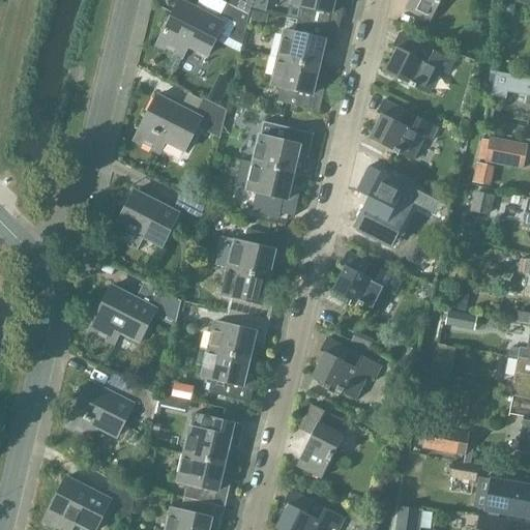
[(332,4),(333,0),(292,0),(291,5),(299,7),(296,20),(339,30),(344,6),(332,4)]
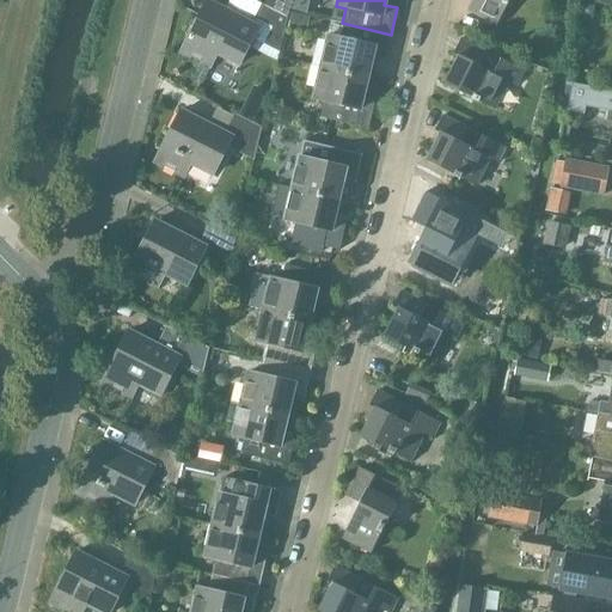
[(469,0),(464,10),(496,26),(508,0),(469,0)]
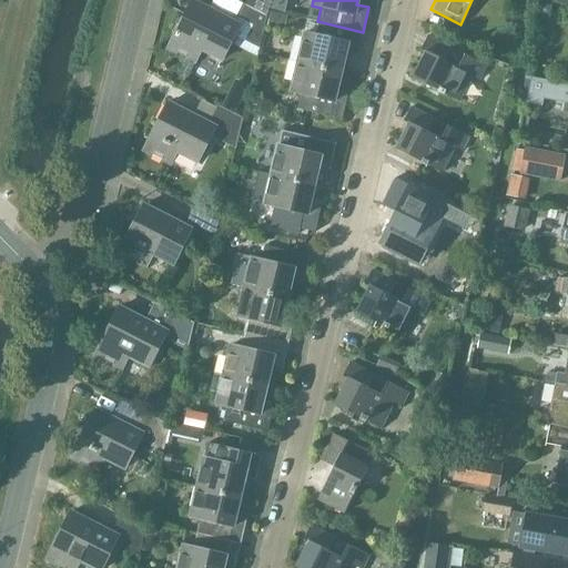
[(168,49),(194,62),(201,49),(222,60),(240,24),(192,1),(168,49)]
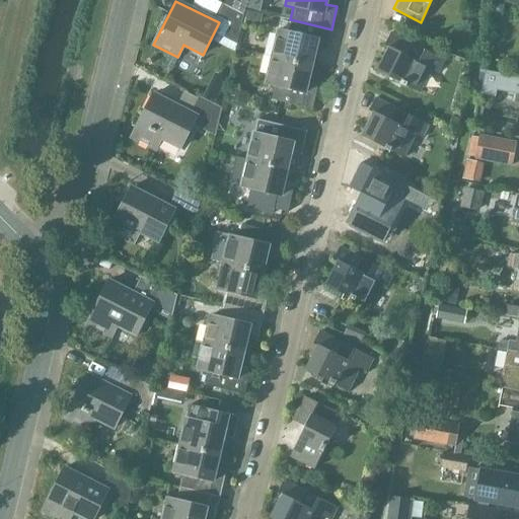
[(243,15),(221,3),(215,15),(230,23),(225,33),(237,41),(243,15)]
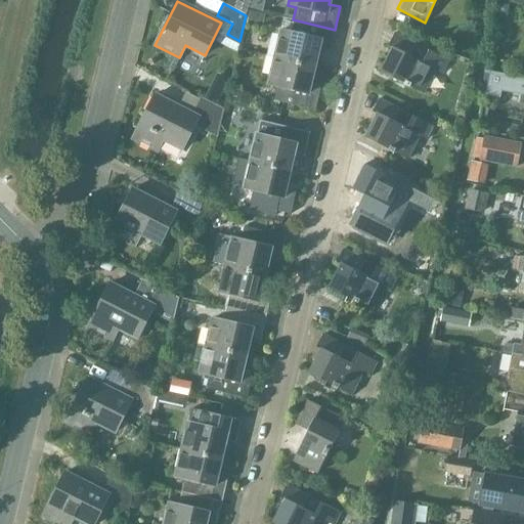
[(281,31),(275,58),(314,68),(318,50),(329,53),(335,30),(293,19),(290,33),(281,31)]
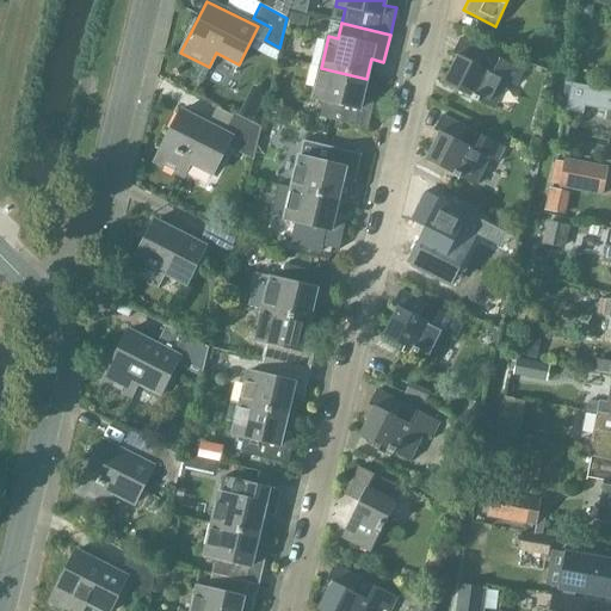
[(516,87),(523,71),(460,39),(452,55),(457,57),(444,85),(494,110),(507,82),(516,87)]
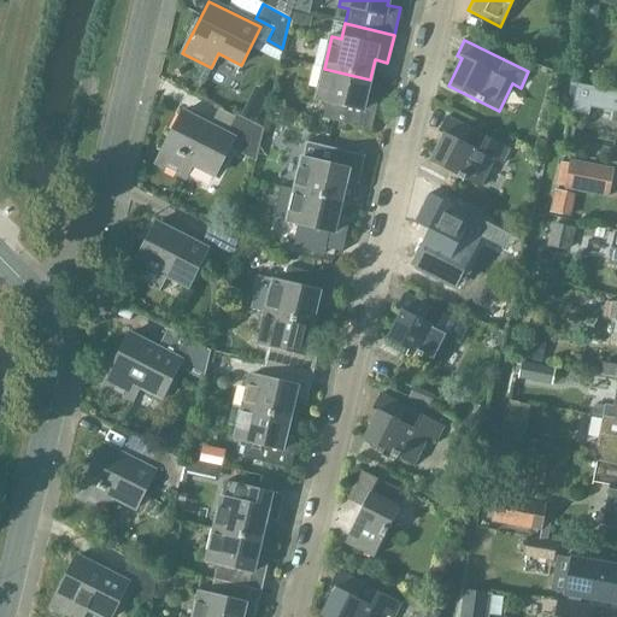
[(370,80),(324,69),(316,101),(327,104),(323,119),(371,130),(377,103),(365,99),(370,80)]
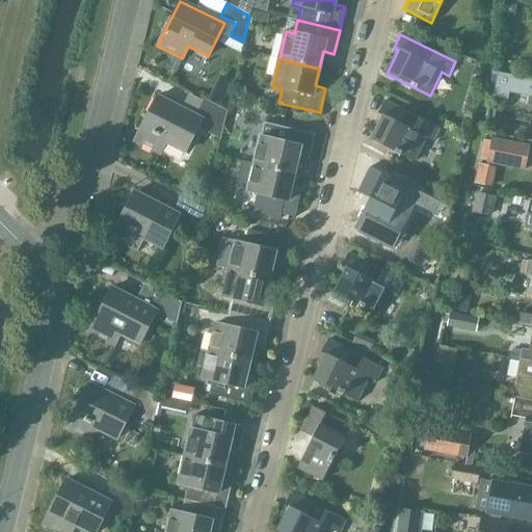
[(135,141),(160,154),(165,142),(185,152),(202,120),(158,97),(135,141)]
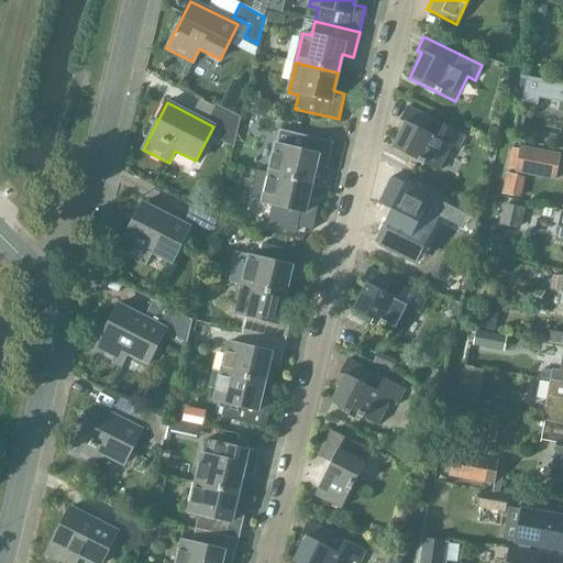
[(241,118),(216,105),(209,118),(225,127),(220,138),(234,145),(241,118)]
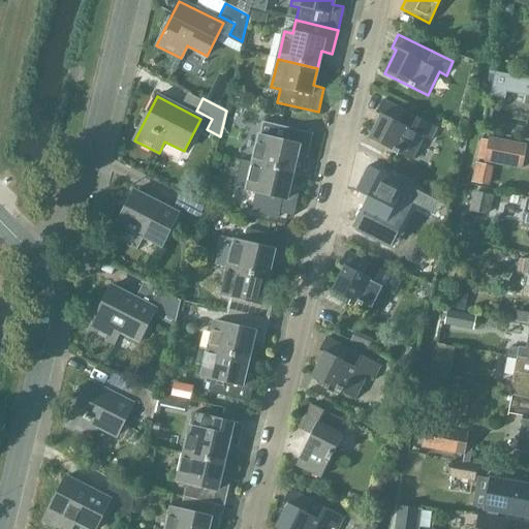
[(368,139),(411,161),(424,138),(430,142),(437,128),(382,100),(375,114),(380,116),(368,139)]
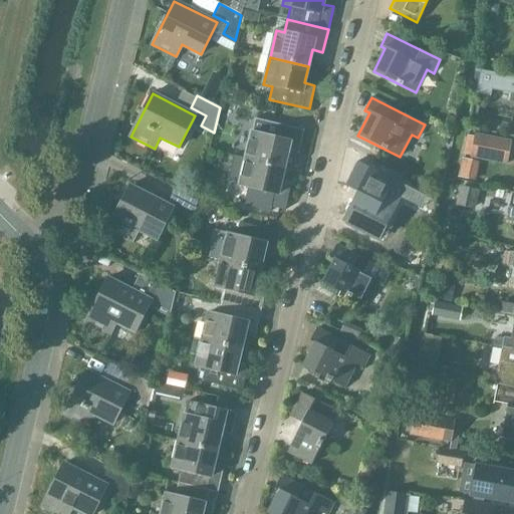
[(246,159),(245,160),(283,169),(287,152),(298,154),(304,131),(263,120),(260,134),(252,132),(246,159)]
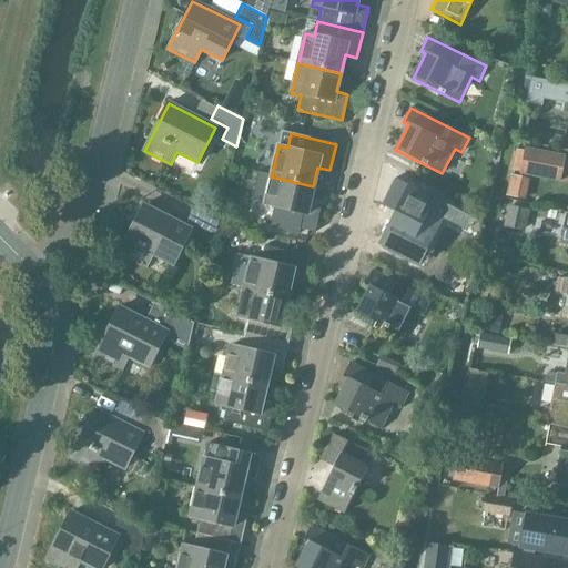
[(520,174),(559,181),(565,156),(525,150),(520,174)]
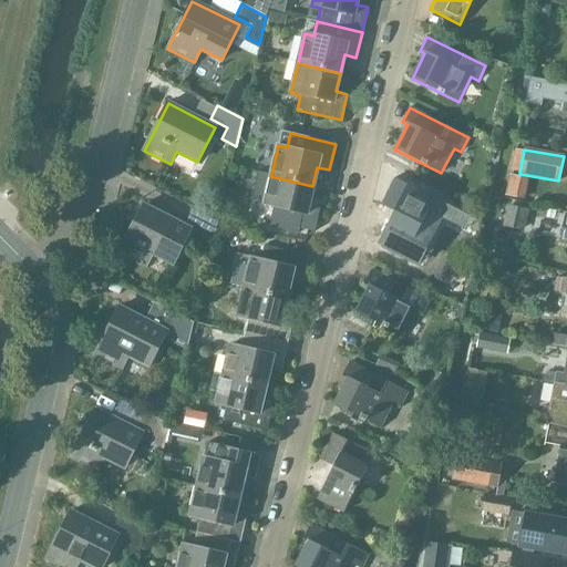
[(258,172),(251,198),(265,202),(264,205),(272,207),(269,222),(268,227),(298,234),(299,229),(315,233),(320,206),(309,204),(312,186),(270,176),(271,175),(258,172)]
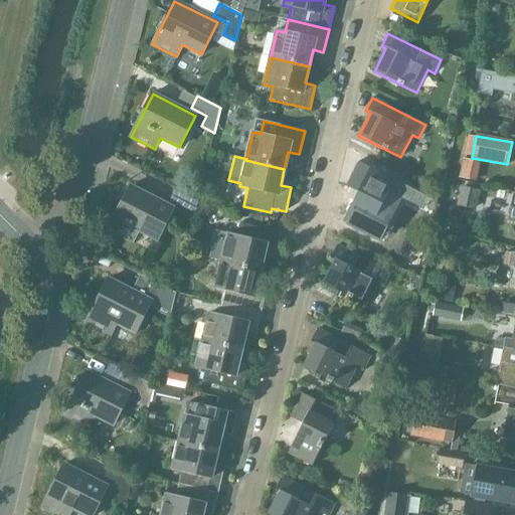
[(358,163),(346,186),(358,192),(370,168),(358,163)]
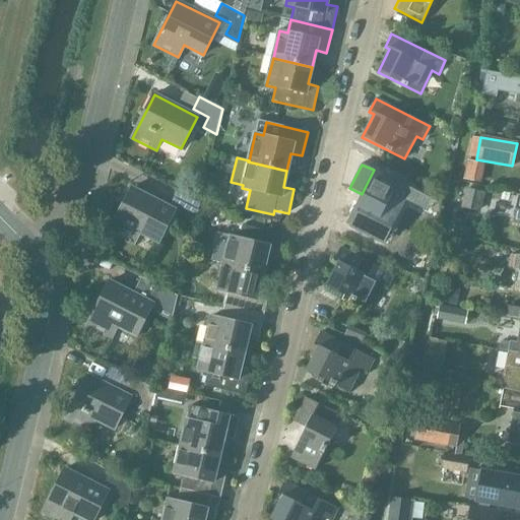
[(355,206),(346,223),(350,225),(349,226),(377,241),(377,240),(383,243),(390,229),(404,200),(410,189),(374,170),(362,194),(362,195),(360,198),(361,199),(356,207),(355,206)]
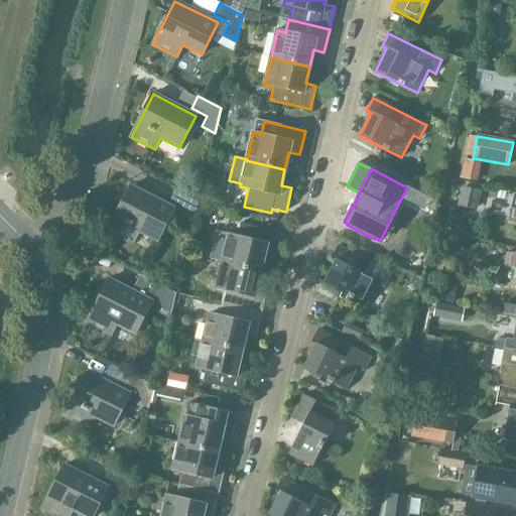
[(109,230),(132,242),(138,231),(157,241),(173,209),(131,186),(109,230)]
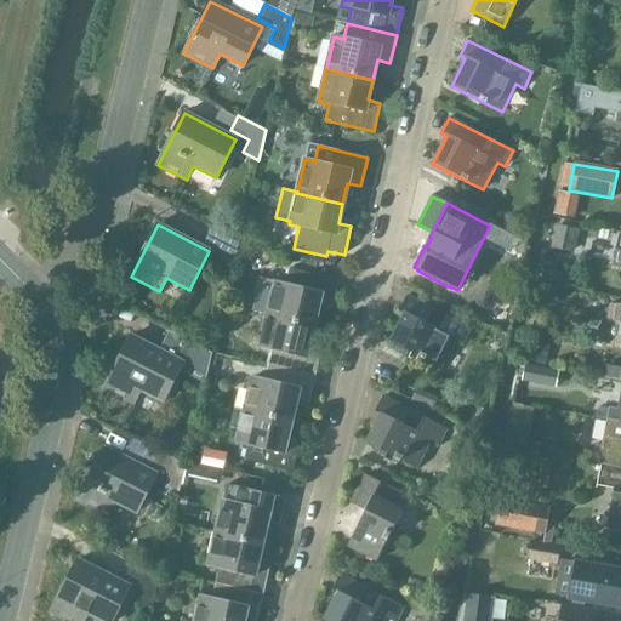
[(558,227),(553,248),(571,252),(576,231),(558,227)]
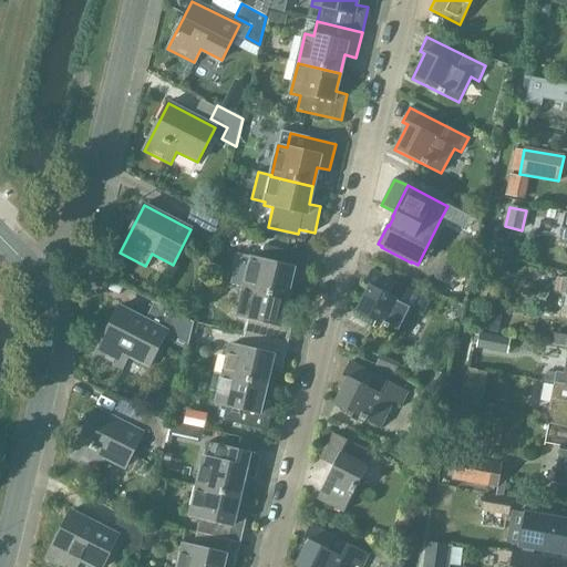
[(218,220),(193,208),(186,220),(215,235),(218,220)]
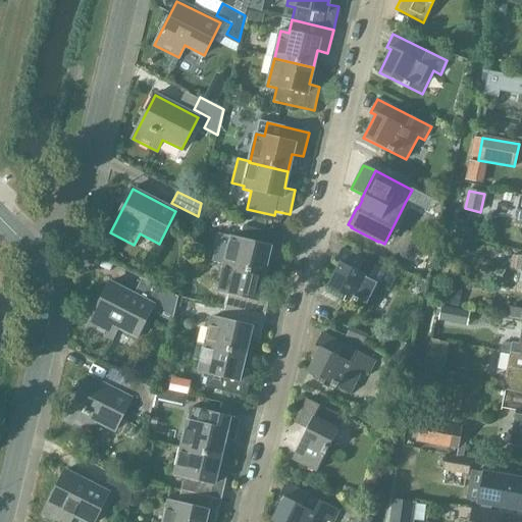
[(278,260),(284,236),(243,226),(240,240),(231,238),(224,265),(263,274),(267,257),(278,260)]
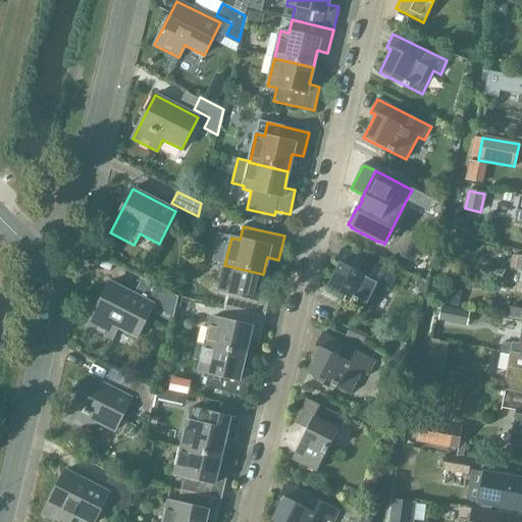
[(338,264),(327,288),(370,309),(381,285),(388,290),(396,275),(342,249),(334,262),(338,264)]
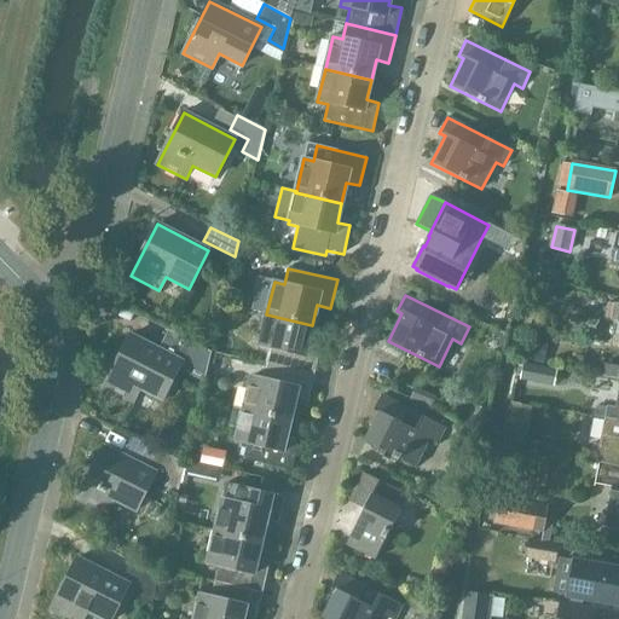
[(307,345),(312,325),(266,314),(259,347),(268,350),(266,364),(314,376),(320,348),(307,345)]
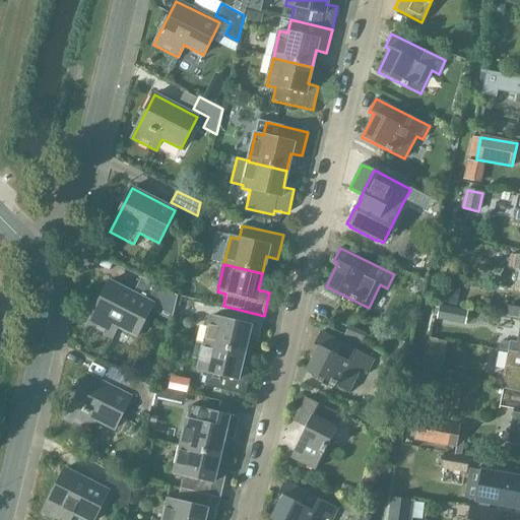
[(110,281),(87,325),(112,337),(117,326),(136,336),(152,304),(110,281)]
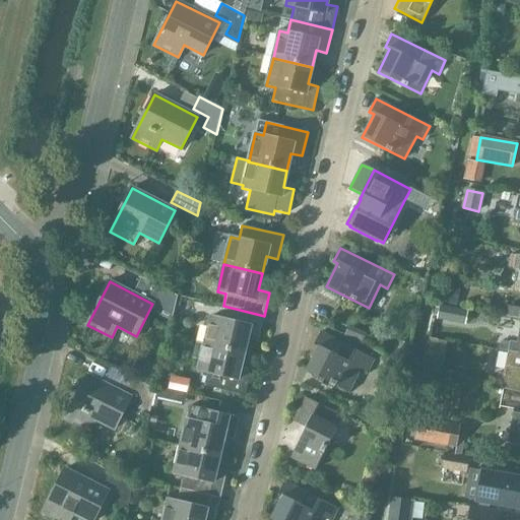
[(158,315),(172,321),(178,296),(154,284),(148,296),(165,304),(158,315)]
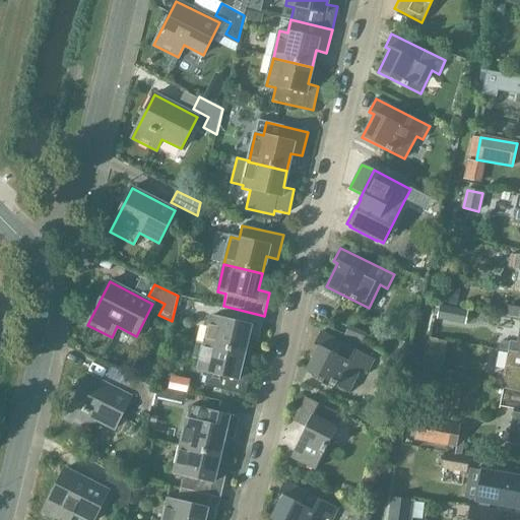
[(211,316),(205,344),(244,353),(248,336),(258,338),(264,316),(223,306),(220,318),(211,316)]
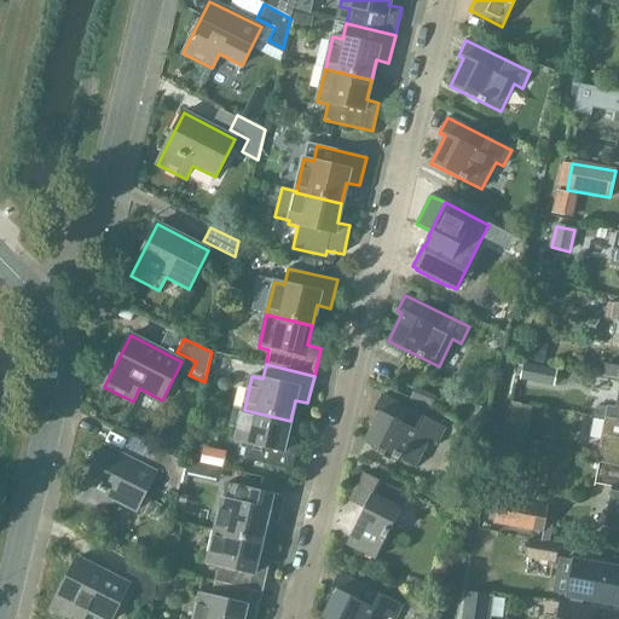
[(364,441),(415,467),(429,440),(438,444),(445,428),(382,395),(374,411),(379,414),(364,441)]
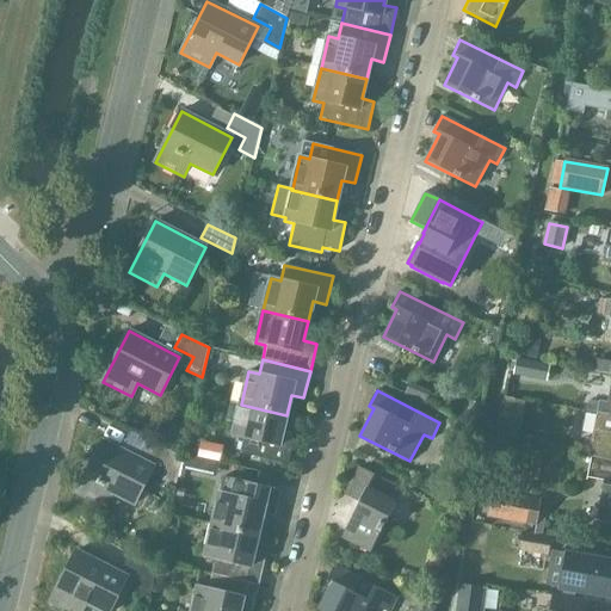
[(610,403),(600,401),(597,415),(610,418),(610,403)]
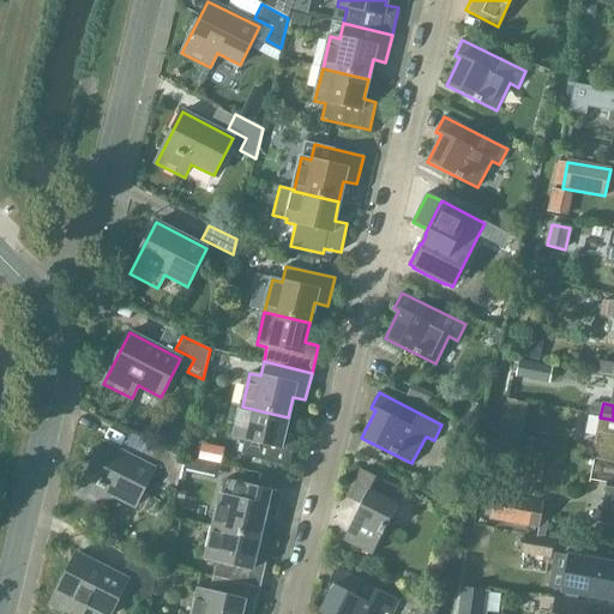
[(288,417),(242,407),(234,439),(245,441),(241,456),(289,468),(296,439),(283,437),(288,417)]
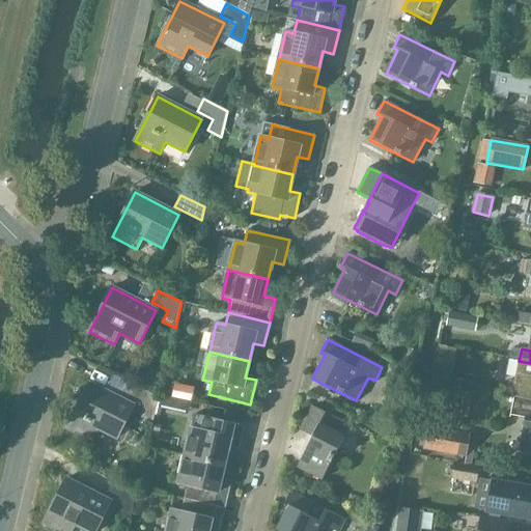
[(530,363),(519,361),(518,361),(515,375),(511,397),(530,400),(530,363)]
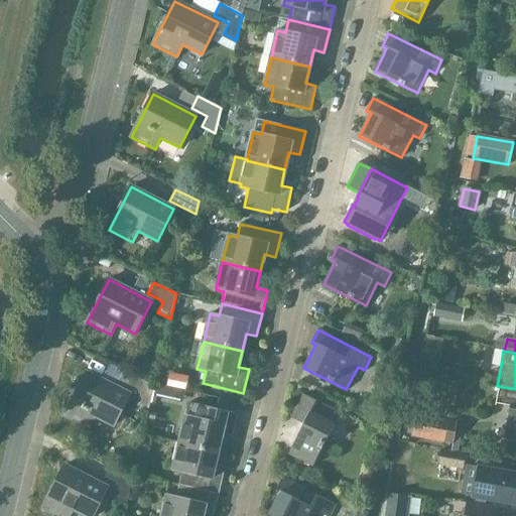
[(436,374),(438,362),(420,358),(417,371),(436,374)]
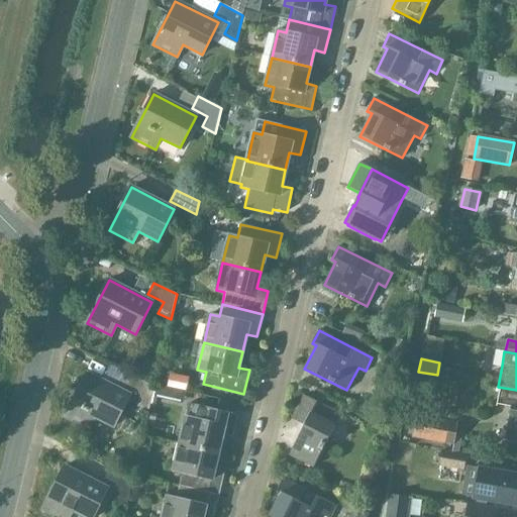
[(87,374),(65,416),(89,429),(95,417),(113,427),(129,395),(87,374)]
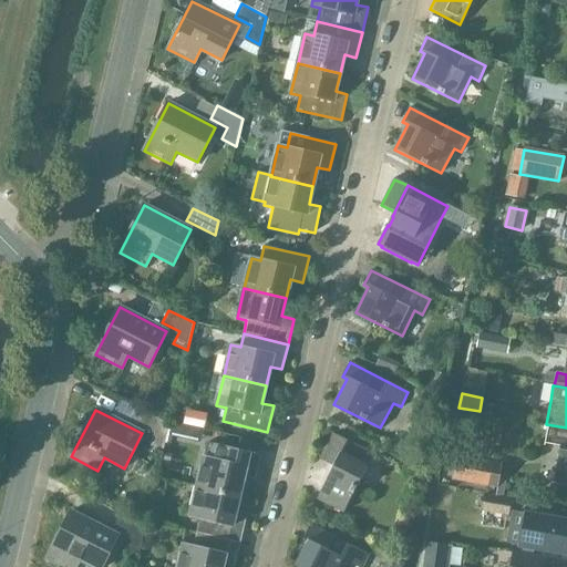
[(148,445),(163,453),(169,425),(144,412),(137,425),(155,434),(148,445)]
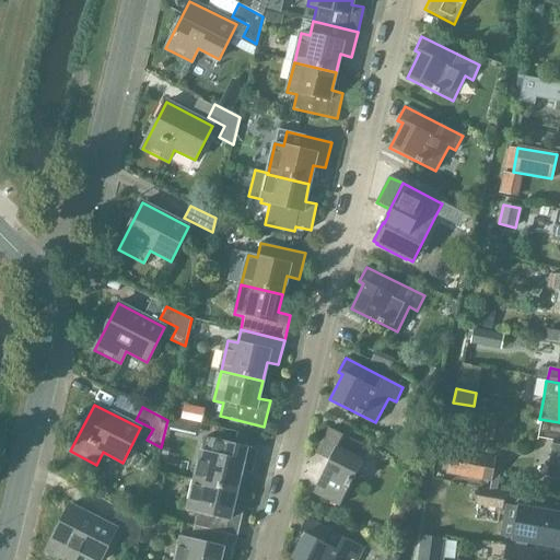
[(313,493),(339,506),(369,448),(329,429),(316,454),(329,461),(313,493)]
